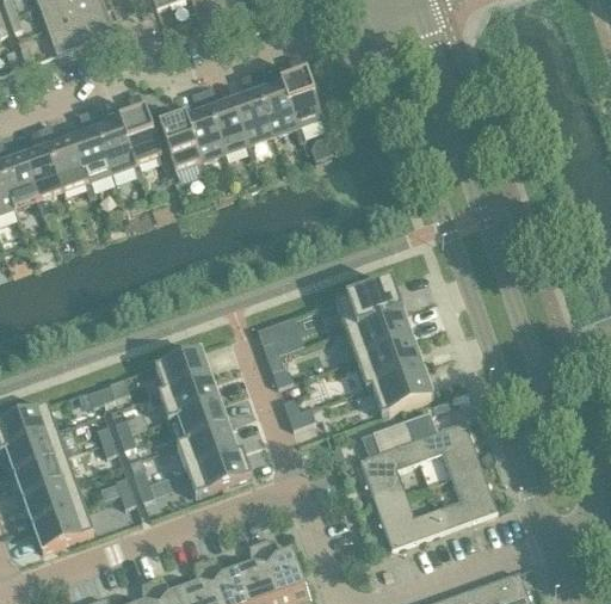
[(16,13),(11,0),(2,0),(8,16),(16,13)]
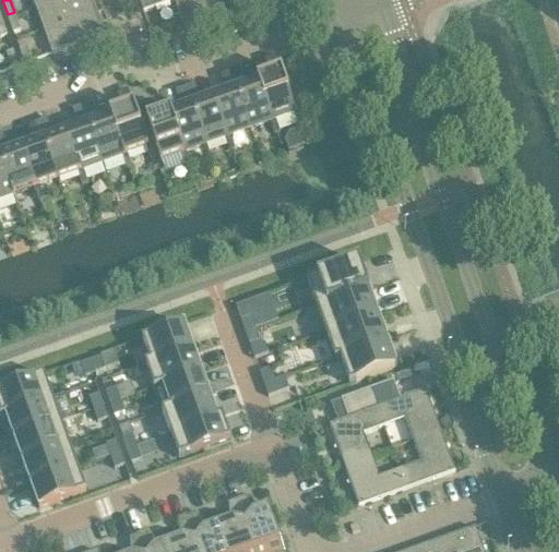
[(96,7),(94,0),(47,0),(35,4),(43,26),(96,7)]
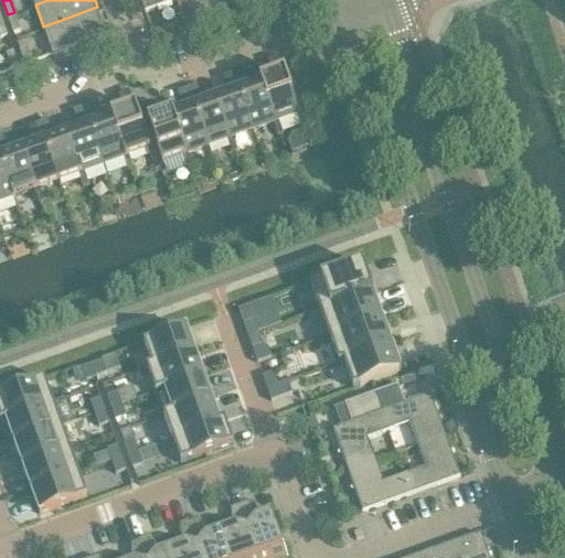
[(206,18),(200,0),(141,0),(145,8),(167,0),(177,0),(185,25),(206,18)]
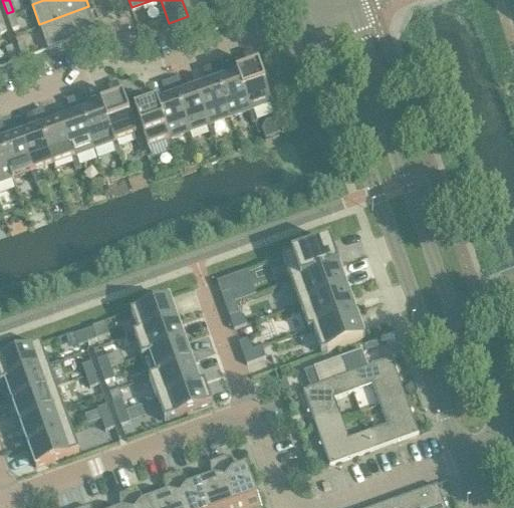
[(182,0),(188,16),(207,9),(203,0),(182,0)]
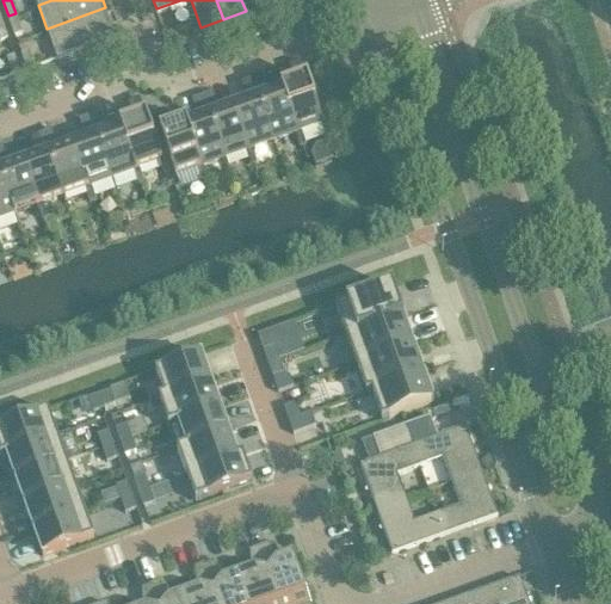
[(56,54),(122,30),(118,20),(111,23),(105,7),(47,29),(56,54)]
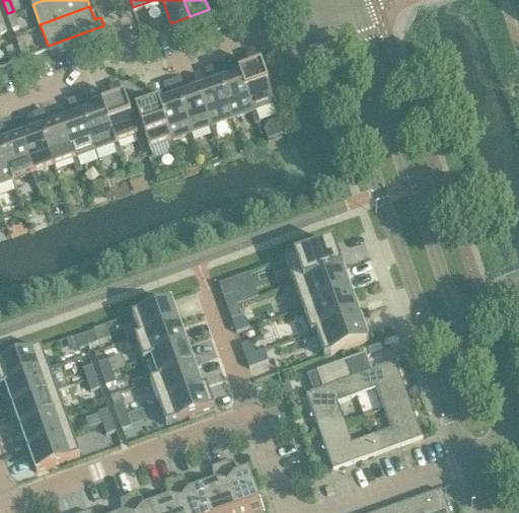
[(18,24),(13,11),(7,13),(12,26),(18,24)]
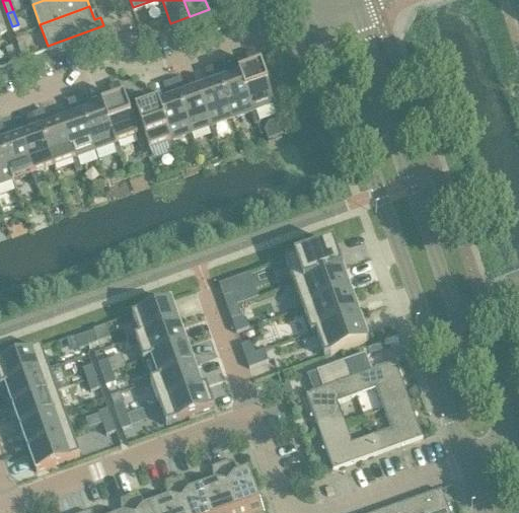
[(28,53),(23,39),(17,42),(22,55),(28,53)]
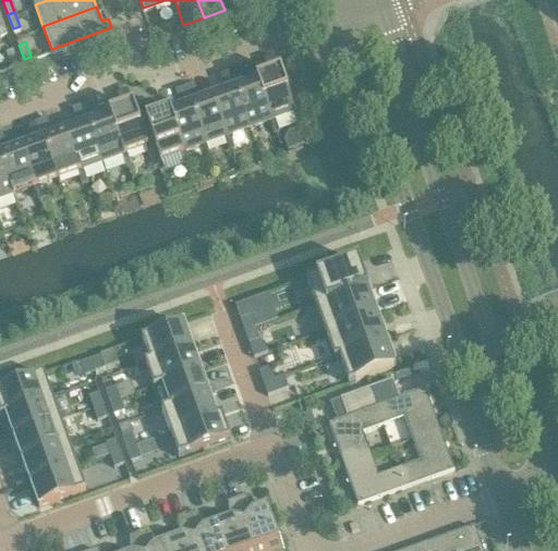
[(17,61),(12,47),(5,49),(11,63),(17,61)]
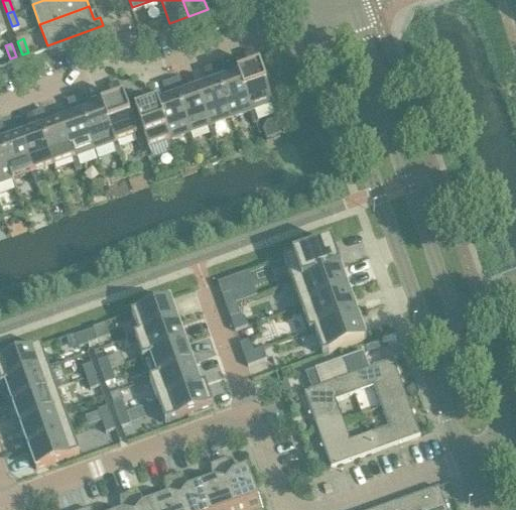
[(272,100),(253,47),(243,51),(248,67),(237,71),(250,108),(253,107),(272,100)]
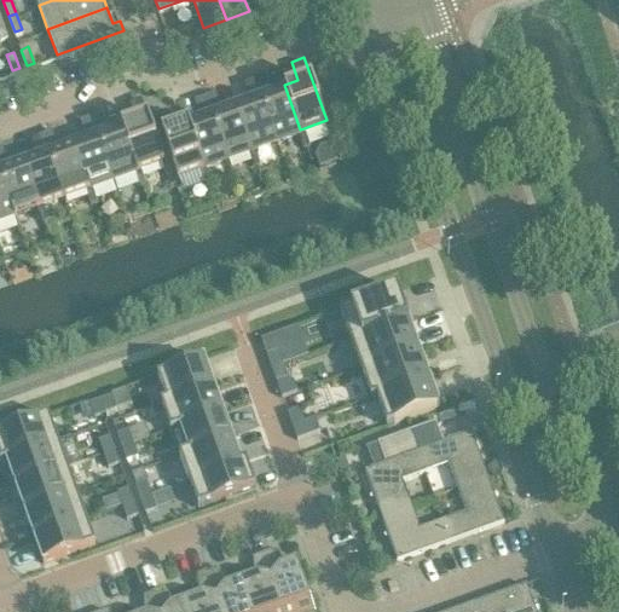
[(300,130),(284,85),(271,90),(264,71),(254,75),(276,138),(298,131),(300,137),(306,136),(304,128),(300,130)]
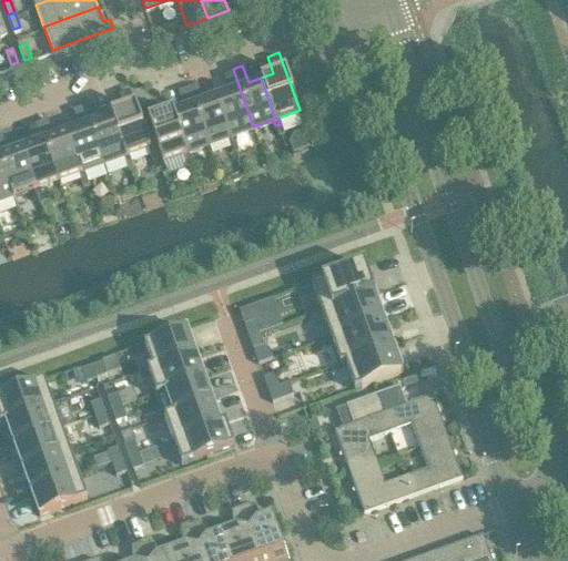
[(253,126),(233,69),(223,72),(229,89),(216,93),(231,134),(233,134),(253,126)]
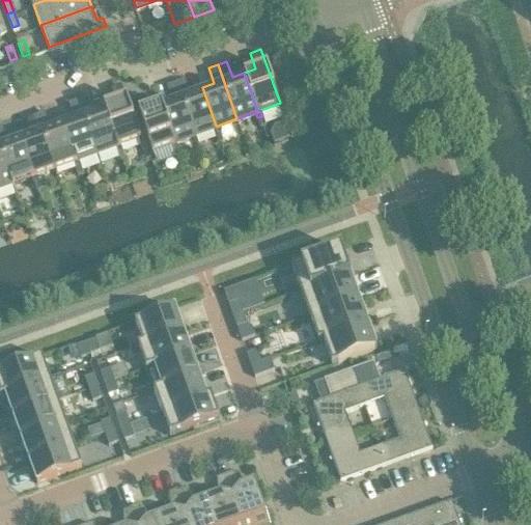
[(216,126),(202,87),(190,91),(185,77),(175,80),(195,134),(214,127),(216,133),(220,131),(218,126),(216,126)]
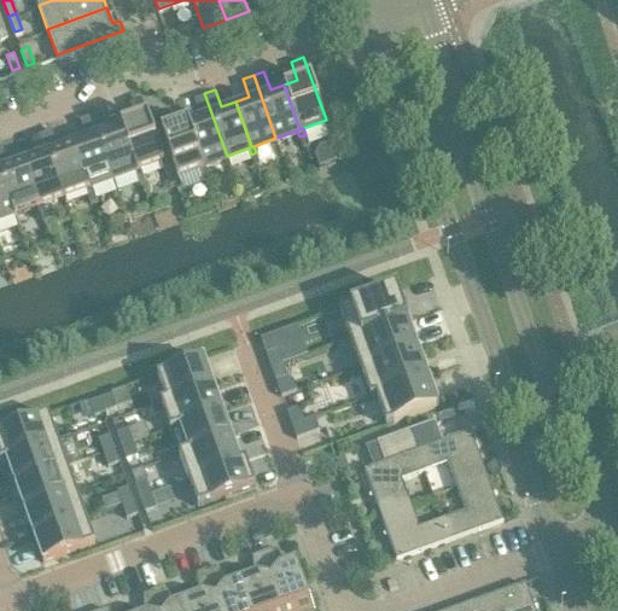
[(227,156),(204,93),(193,97),(199,115),(186,120),(202,164),(205,163),(227,156)]
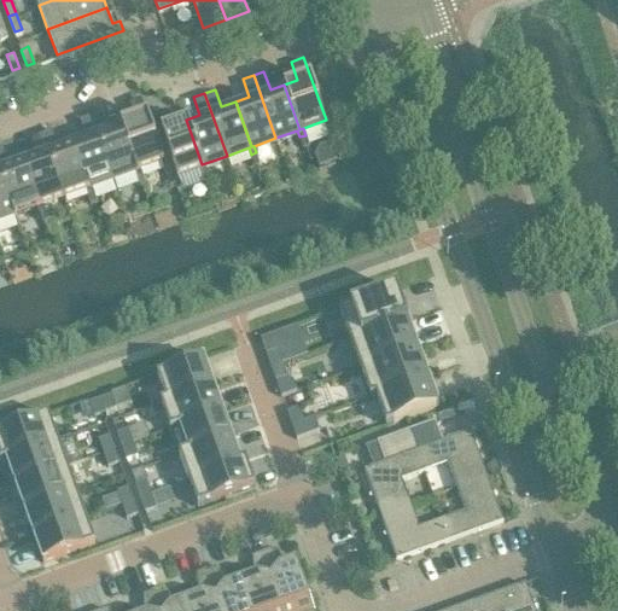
[(163,158),(140,95),(128,99),(134,117),(121,122),(136,167),(140,166),(163,158)]
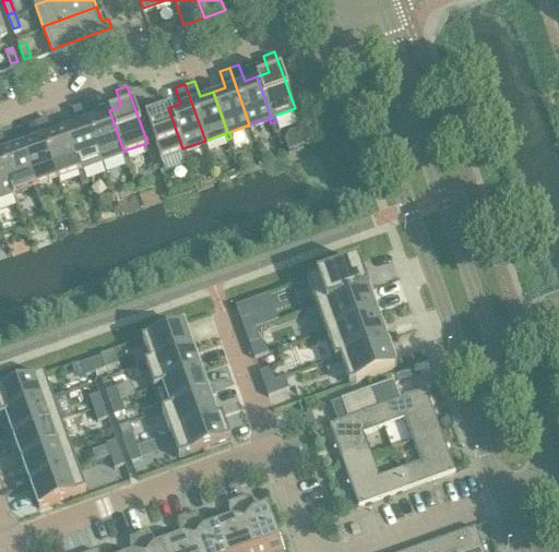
[(182,148),(168,108),(156,112),(150,96),(139,100),(159,157),(180,150),(182,156),(188,154),(186,147),(182,148)]
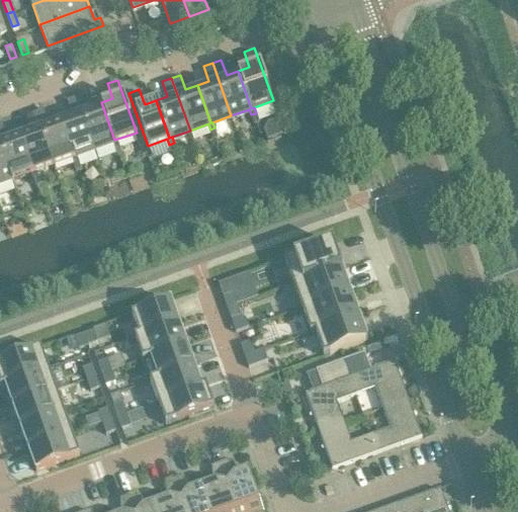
[(114,140),(101,102),(90,106),(84,91),(75,95),(94,147),(112,141),(114,147),(119,145),(117,139),(114,140)]
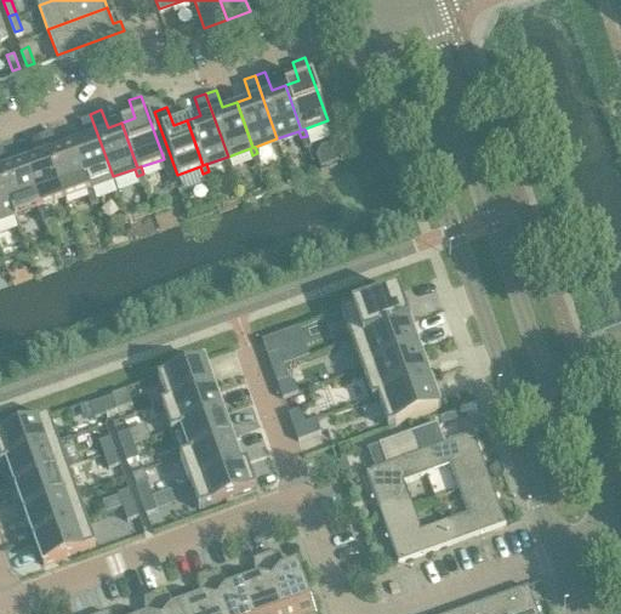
[(113,176),(90,114),(79,118),(86,136),(73,141),(89,186),(91,185),(113,176)]
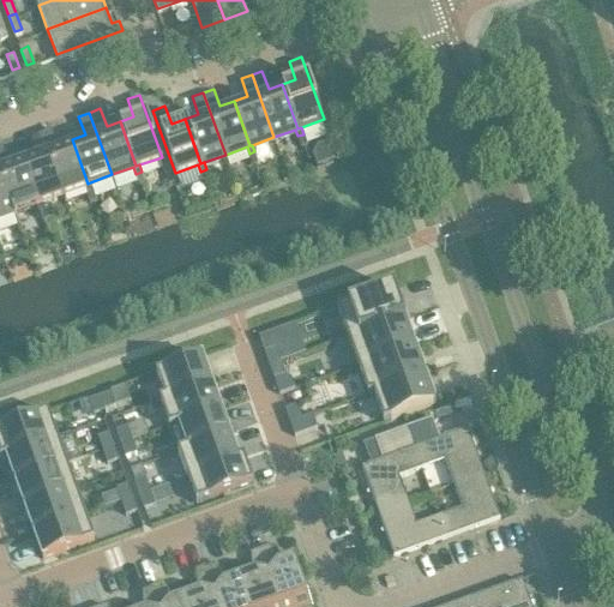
[(88,184),(72,139),(58,144),(52,126),(41,130),(64,192),(84,185),(88,191),(92,190),(90,182),(88,184)]
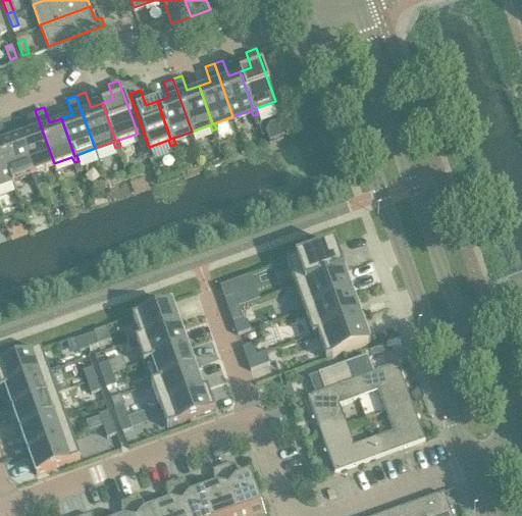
[(54,163),(35,110),(25,113),(31,129),(20,133),(33,170),(35,170),(54,163)]
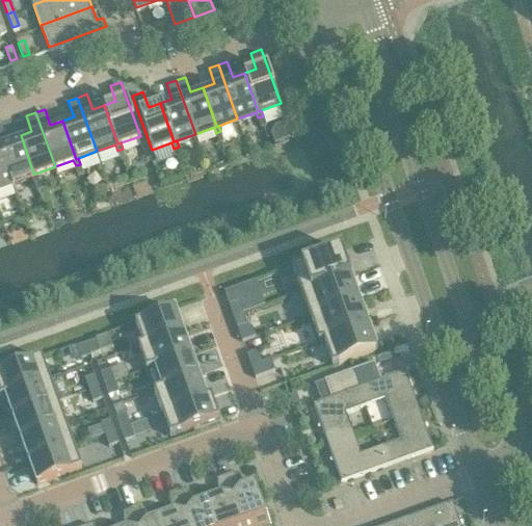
[(33,174),(21,135),(7,140),(2,125),(0,125),(0,148),(12,182),(31,175),(33,181),(37,179),(35,174),(33,174)]
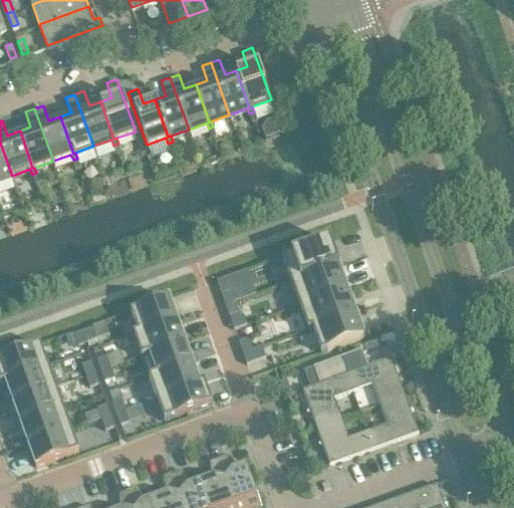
[(0,180),(12,176),(0,143),(0,180)]
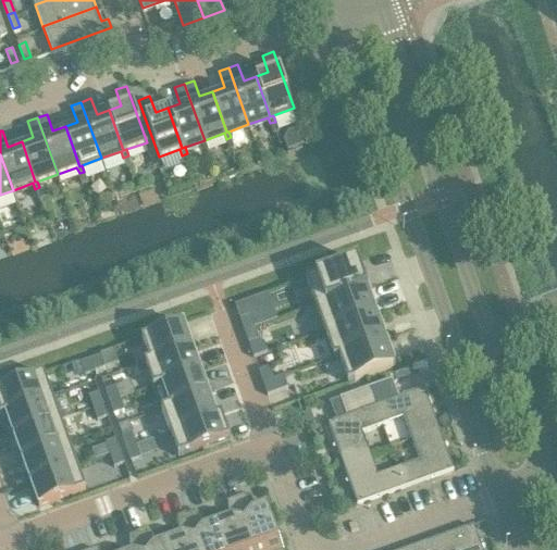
[(357,257),(305,275),(314,302),(367,284),(357,257)]
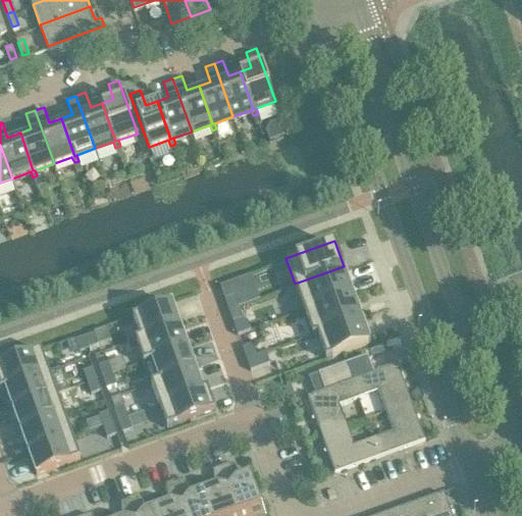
[(344,266),(295,284),(304,308),(352,290),(344,266)]
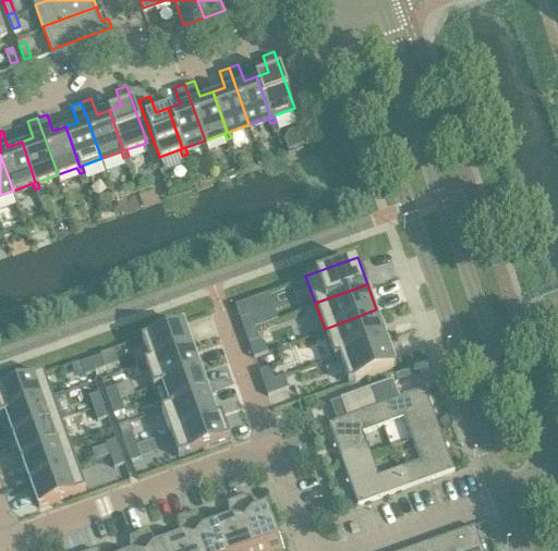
[(376,309),(325,329),(334,354),(334,355),(339,354),(339,353),(386,335),(376,309)]
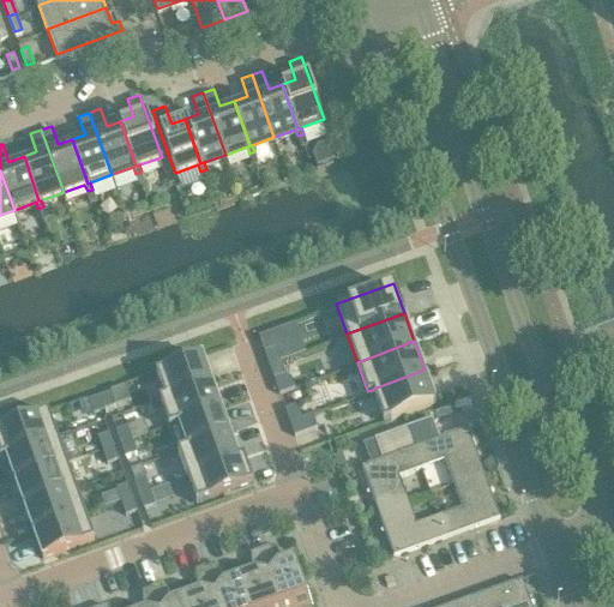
[(276,343),(264,348),(269,361),(281,358),(276,343)]
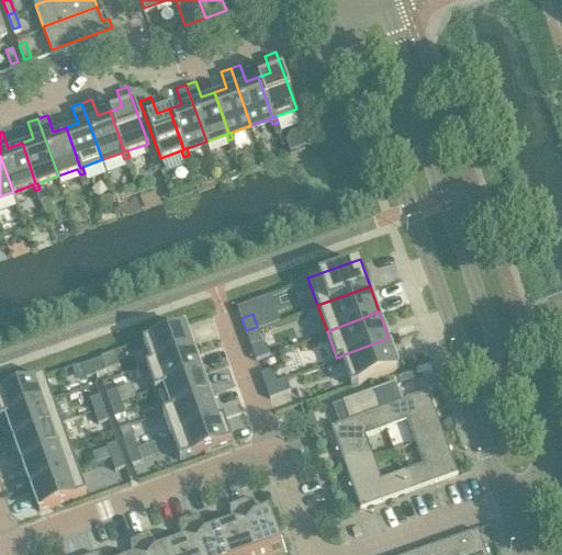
[(193,346),(184,323),(142,337),(150,360),(150,361),(193,346)]
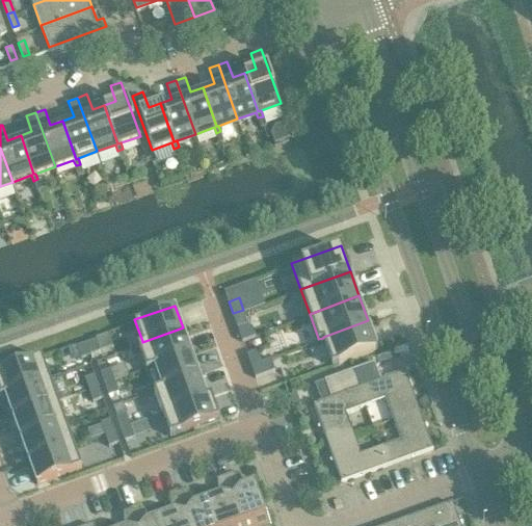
[(243,310),(233,313),(237,325),(247,321),(243,310)]
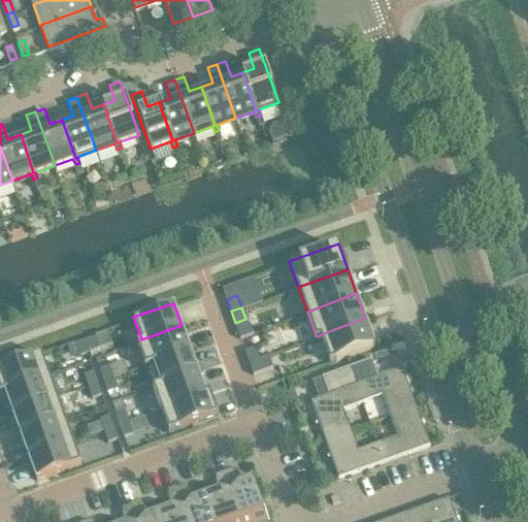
[(374,344),(365,318),(321,334),(321,335),(330,359),(374,344)]
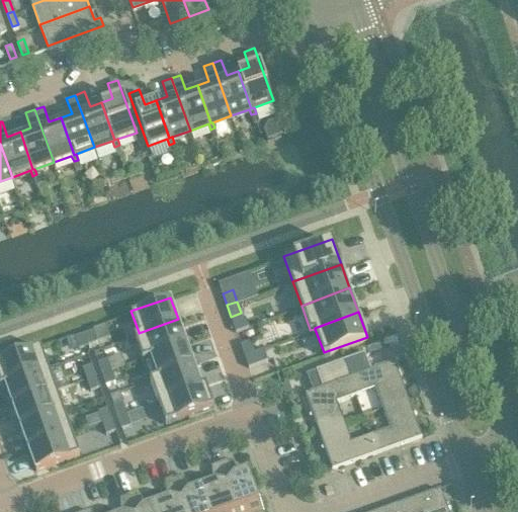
[(139,333),(139,332),(134,333),(134,334),(142,356),(143,357),(152,354),(151,353),(185,340),(178,319),(139,333)]
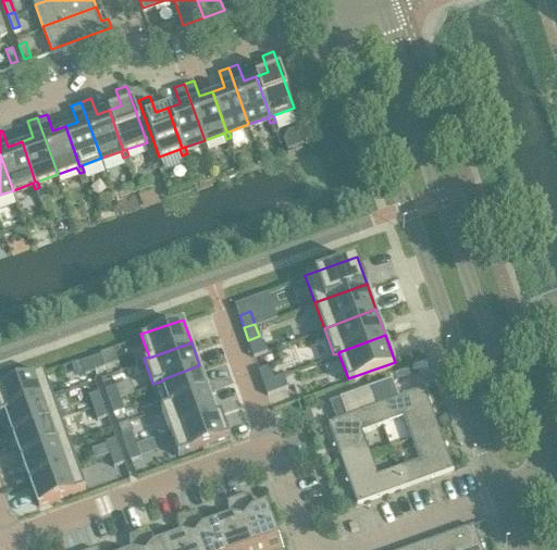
[(100,351),(90,355),(95,367),(104,364),(100,351)]
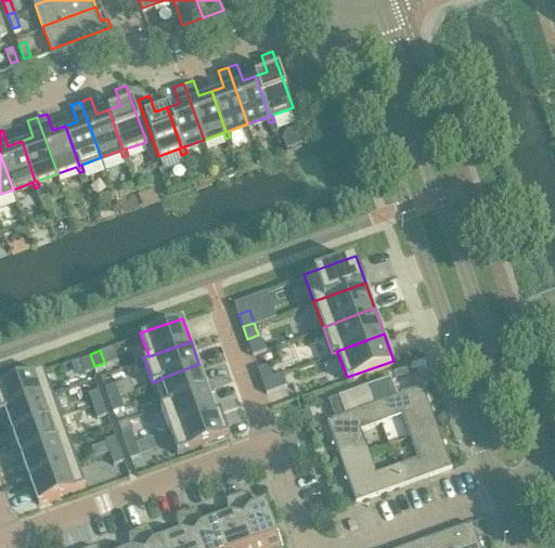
[(90,354),(79,357),(84,369),(94,366),(90,354)]
